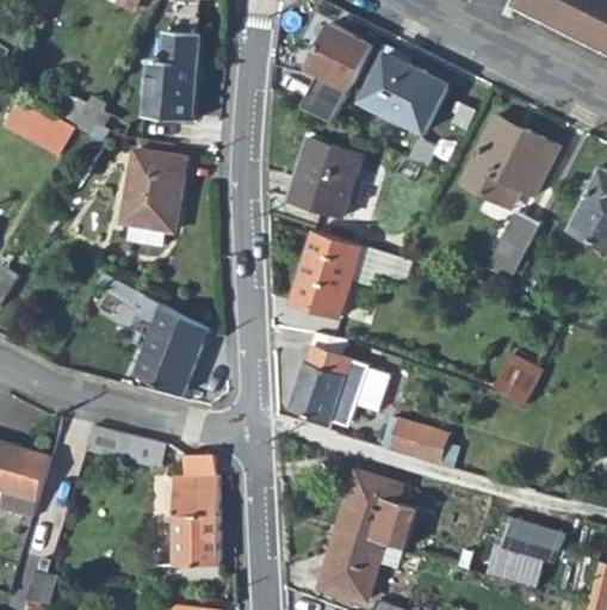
[(107,0),(131,13),(137,0),(107,0)]
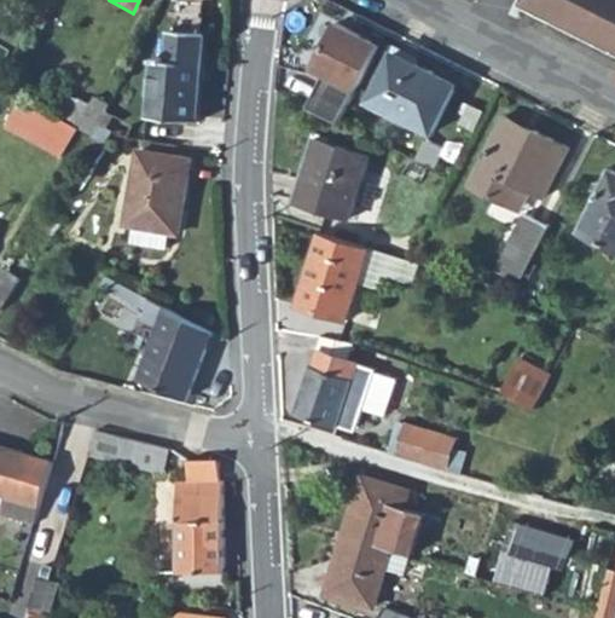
[(614,0),(529,0),(529,1),(569,22),(595,34),(614,44),(614,0)]
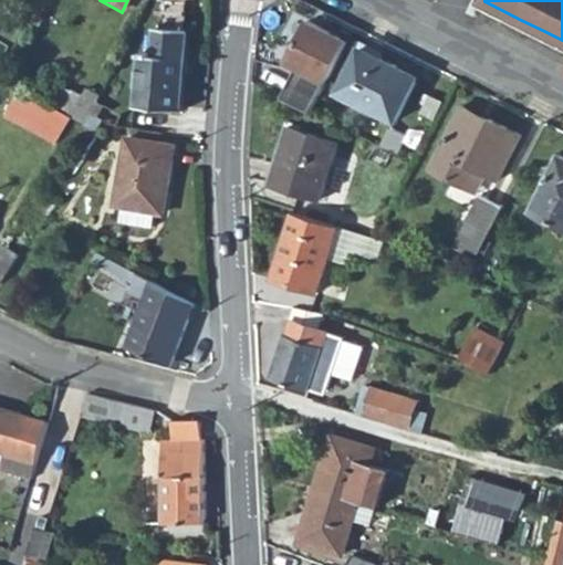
[(310,110),(347,42),(308,21),(287,61),(299,67),(284,96),(310,110)]
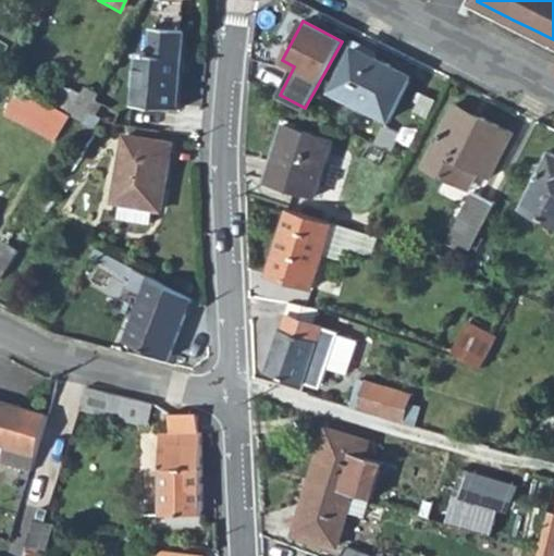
[(135,56),(132,106),(175,109),(182,32),(176,32),(177,28),(154,28),(154,29),(149,29),(147,53),(138,53),(138,57),(135,56)]
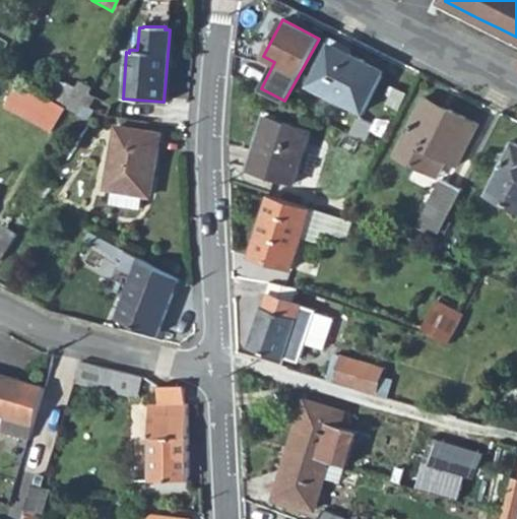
[(381,76),(363,67),(365,61),(331,44),(311,85),(363,112),(381,76)]
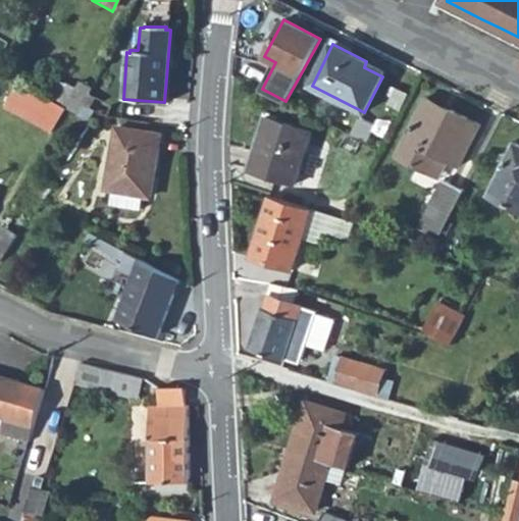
[(366,61),(364,67),(382,76),(385,71),(366,61)]
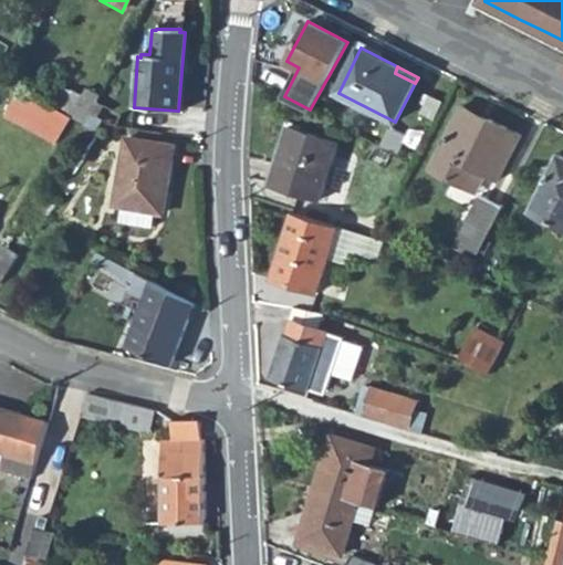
[(60,87),(50,107),(69,117),(79,97),(60,87)]
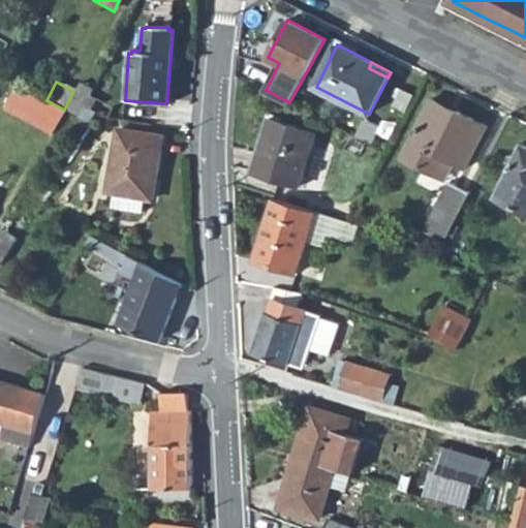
[(47,100),(16,84),(3,109),(50,134),(65,111),(64,110),(47,100)]
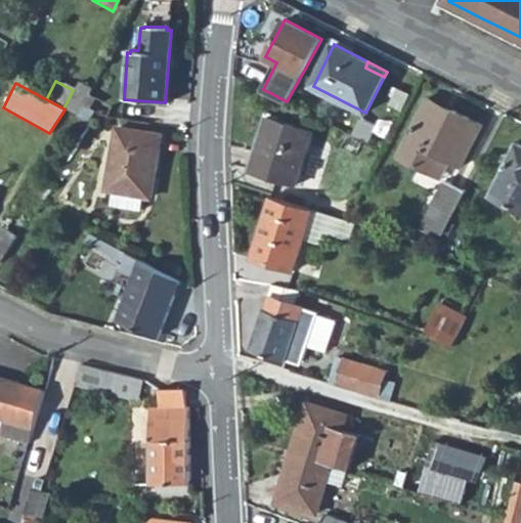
[(73,90),(63,109),(64,110),(77,116),(90,90),(77,83),(73,90)]
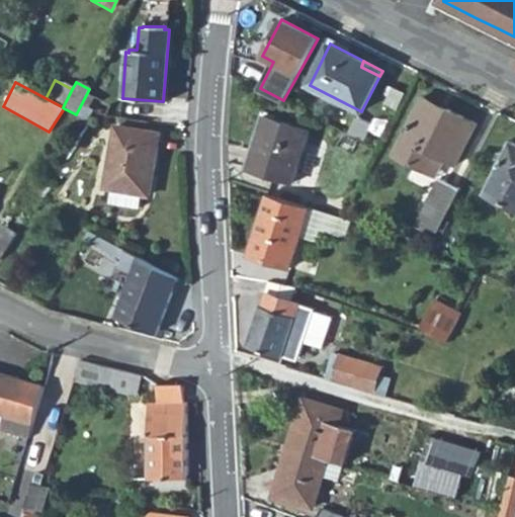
[(393,155),(428,173),(436,157),(444,161),(454,166),(476,123),(421,98),(393,155)]
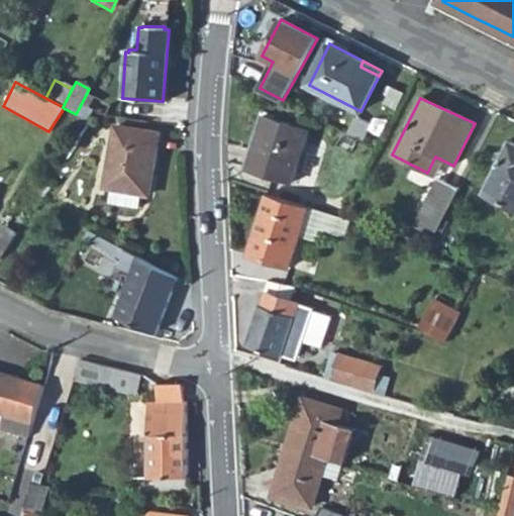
[(263,117),(247,168),(294,181),(308,130),(263,117)]
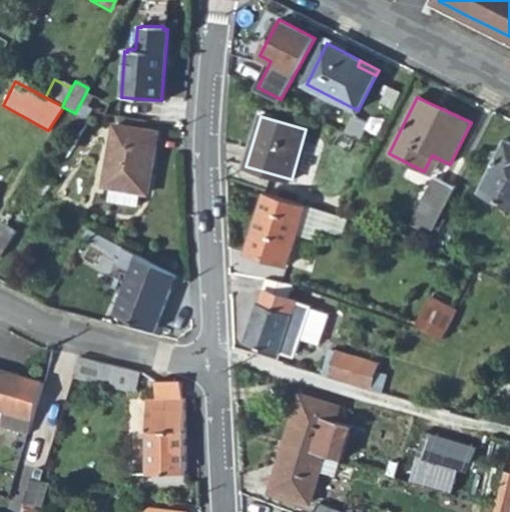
[(353,116),(345,131),(359,138),(367,123),(353,116)]
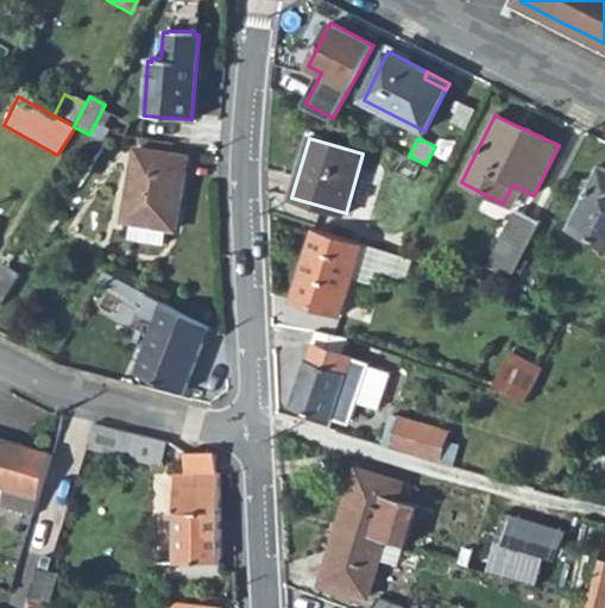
[(121,224),(128,224),(163,229),(172,230),(183,158),(132,151),(121,224)]
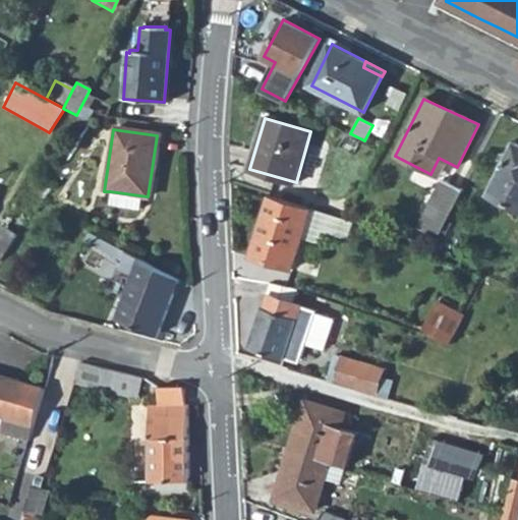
[(517,142),(515,141),(490,194),(517,208),(517,142)]
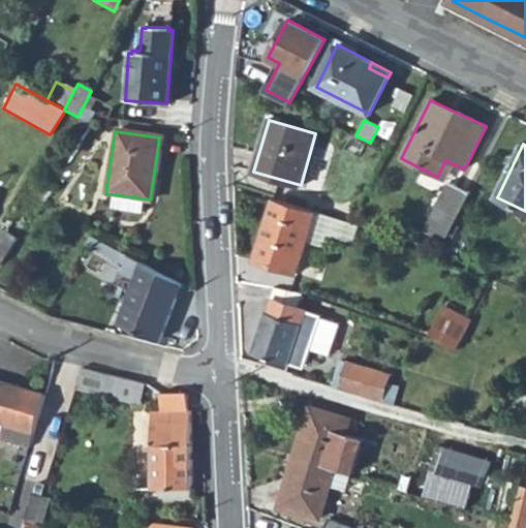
[(445,160),(437,177),(445,181),(454,164),(445,160)]
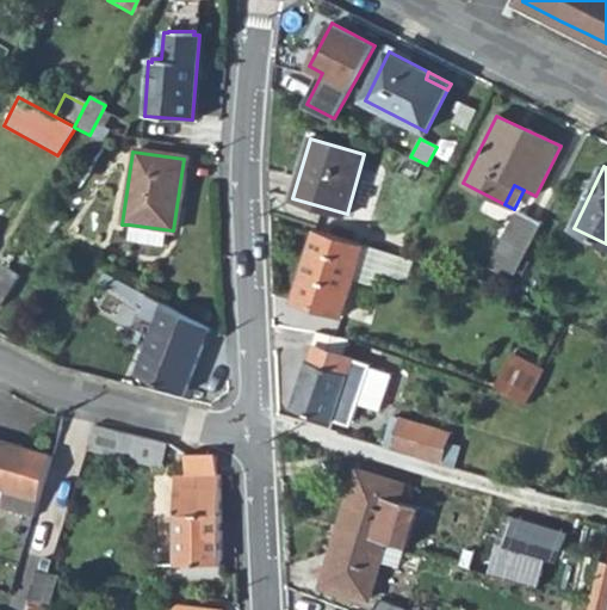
[(6,208),(0,216),(0,238),(2,240),(18,215),(6,208)]
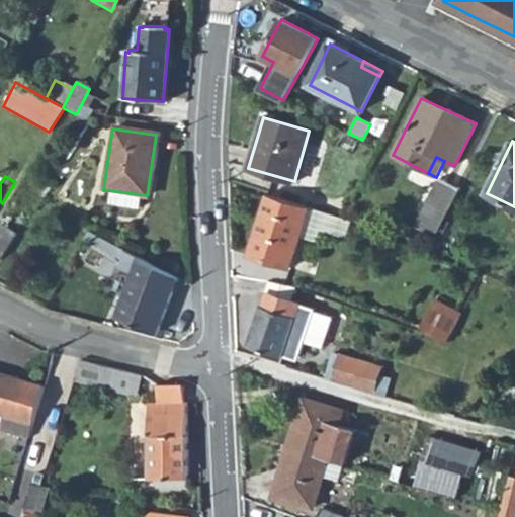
[(418,221),(438,230),(459,188),(439,177),(418,221)]
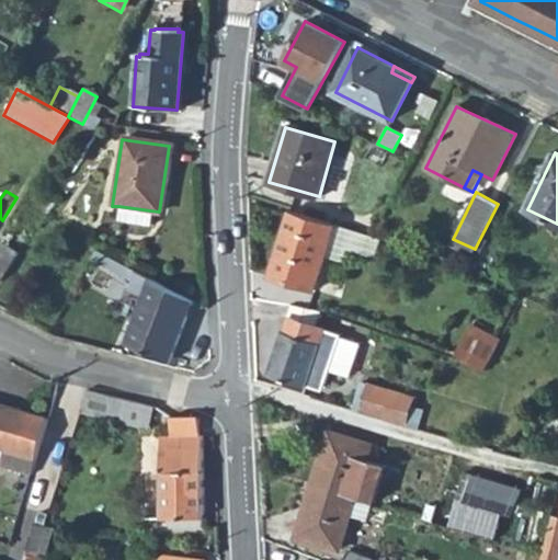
[(150,210),(118,206),(116,221),(148,226),(150,210)]
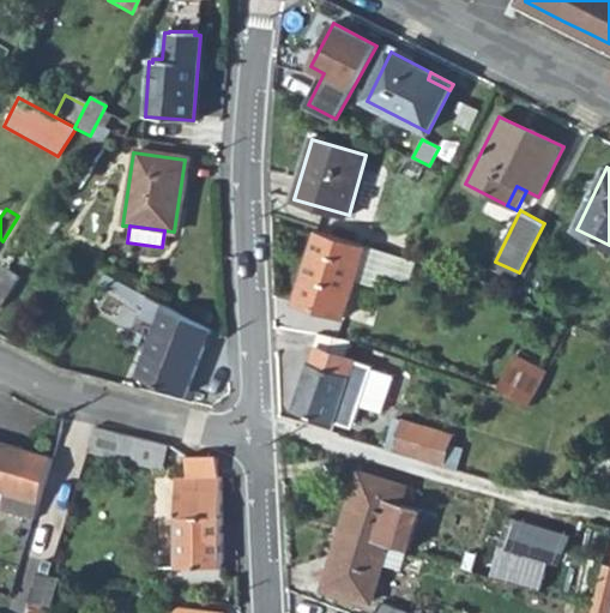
[(366,246),(316,232),(295,306),(343,320),(356,276),(366,246)]
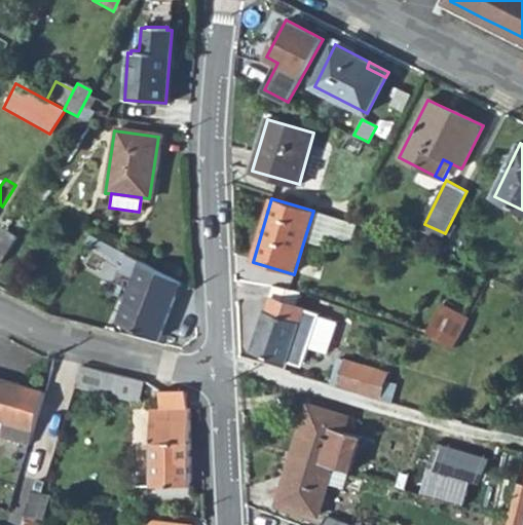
[(313,211),(305,236),(321,240),(323,233),(347,240),(353,223),(313,211)]
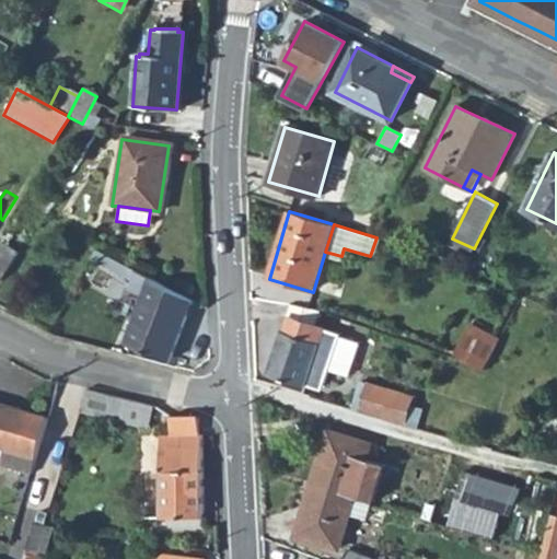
[(0,280),(16,254),(0,245),(0,280)]
